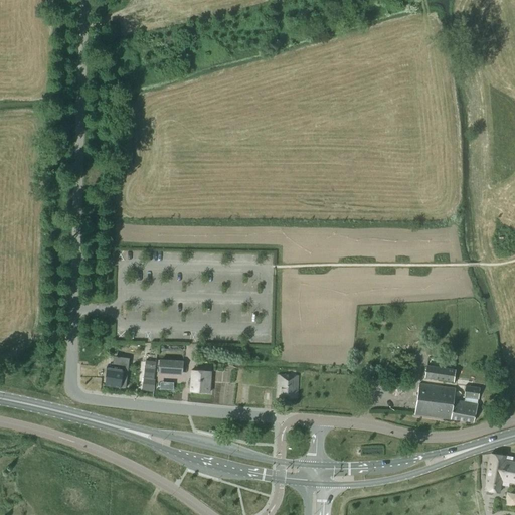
[(153,367),(145,366),(144,372),(154,373),(156,359),(155,358),(153,367)]
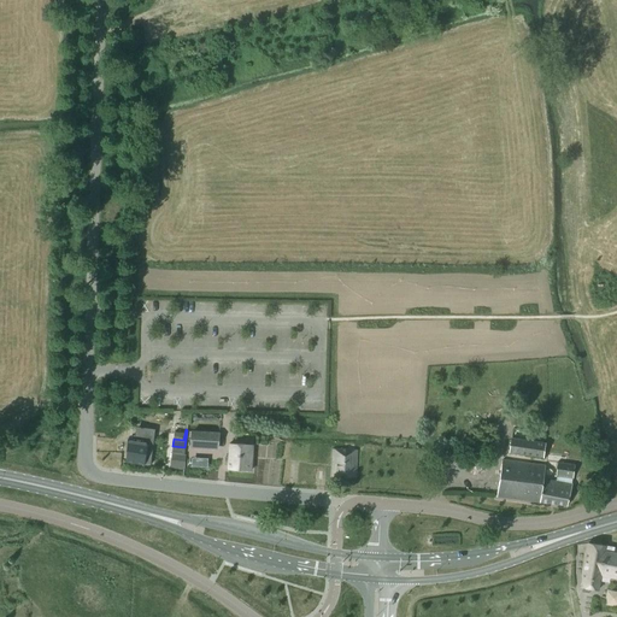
[(218,434),(192,433),(191,447),(218,448),(218,434)]
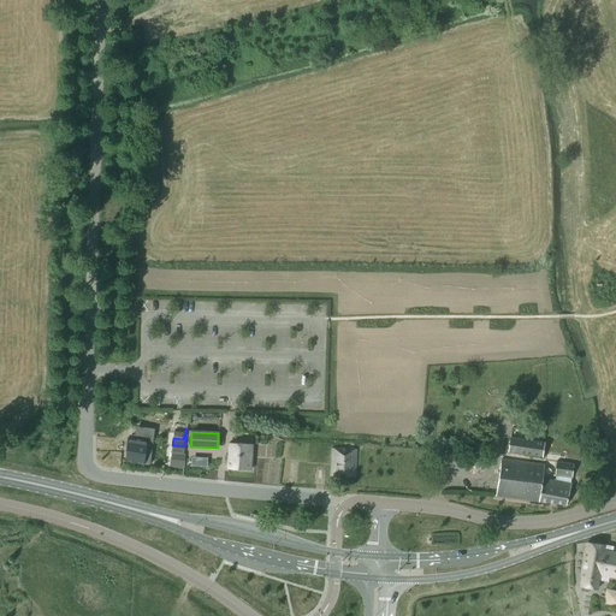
[(125,461),(144,463),(147,442),(140,442),(141,434),(137,434),(136,440),(128,439),(125,461)]
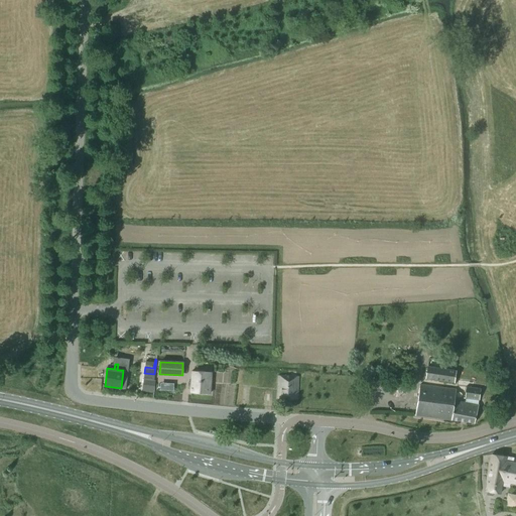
[(425,379),(455,383),(457,371),(427,366),(425,379)]
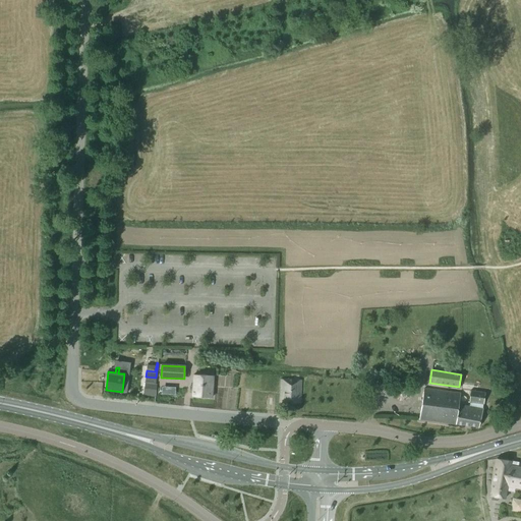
[(192,396),(212,398),(213,377),(193,375),(193,386),(190,386),(190,392),(192,392),(192,396)]
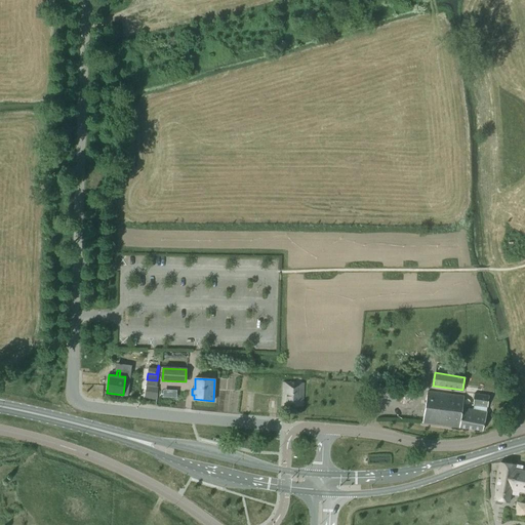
[(304,384),(284,382),(283,405),(303,406),(304,384)]
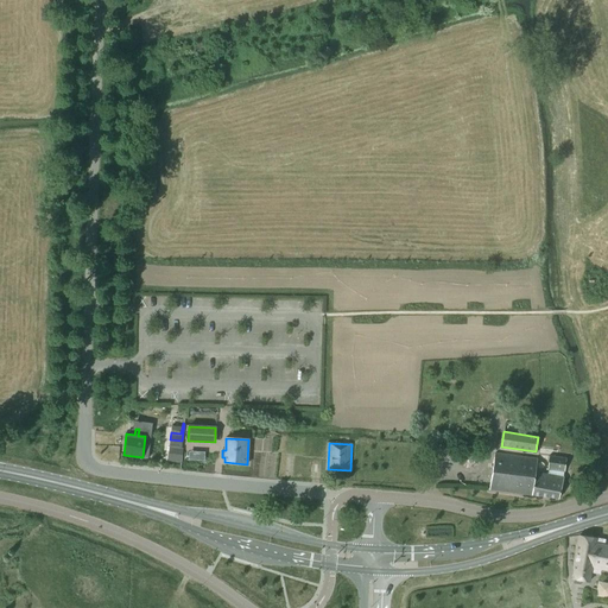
[(495,454),(489,489),(543,496),(558,499),(559,498),(564,476),(563,476),(564,470),(549,469),(548,475),(534,473),(538,458),(495,454)]
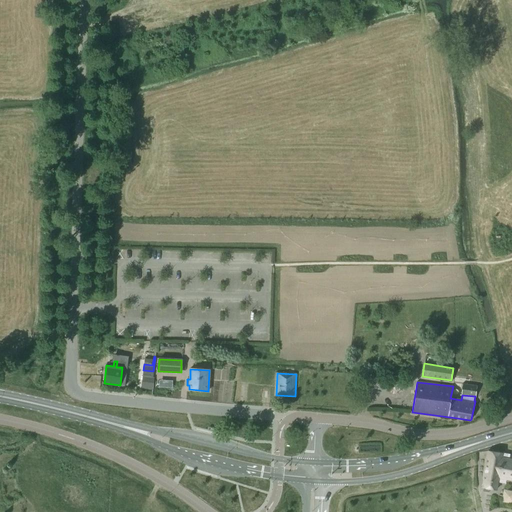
[(463,385),(462,395),(475,396),(476,386),(463,385)]
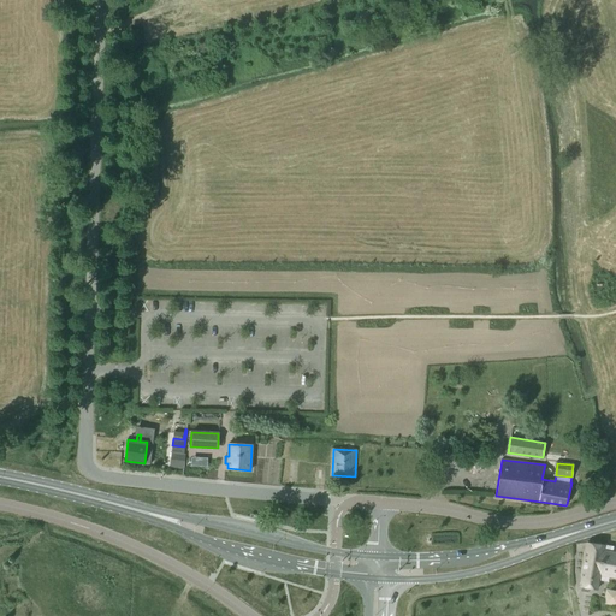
[(615,546),(587,543),(580,586),(597,590),(599,580),(615,582),(615,546)]
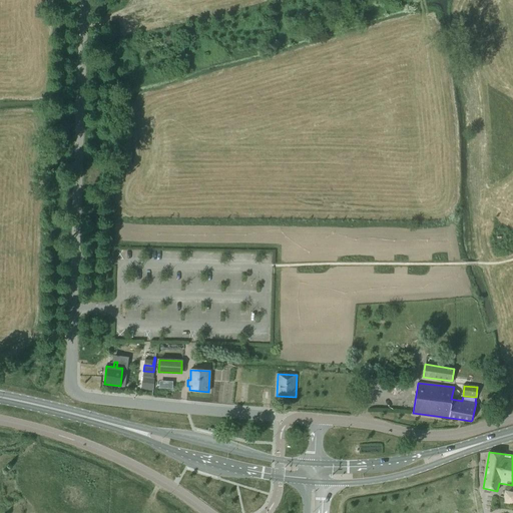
[(512,503),(512,490),(505,489),(503,501),(512,503)]
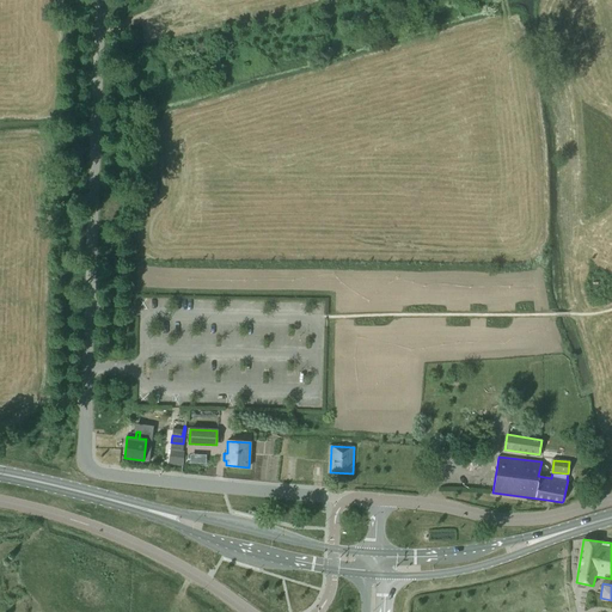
All buildings are outlined.
